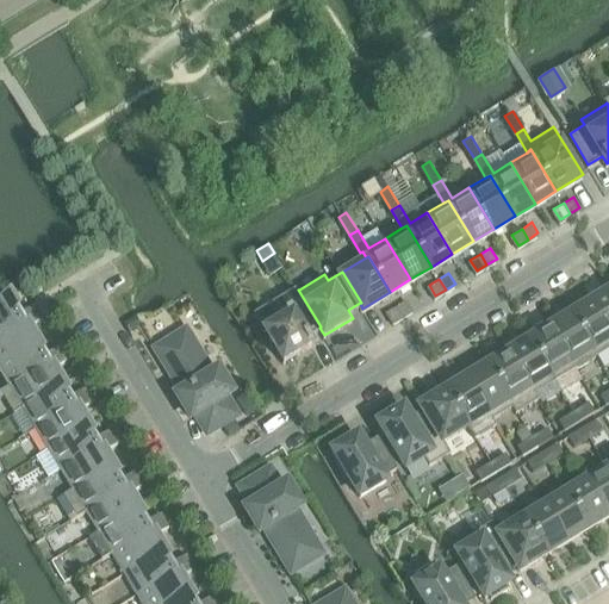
[(319,328),(321,327),(298,290),(299,290),(296,285),(254,311),(268,334),(268,332),(284,360),(312,342),(308,335),(319,328)]
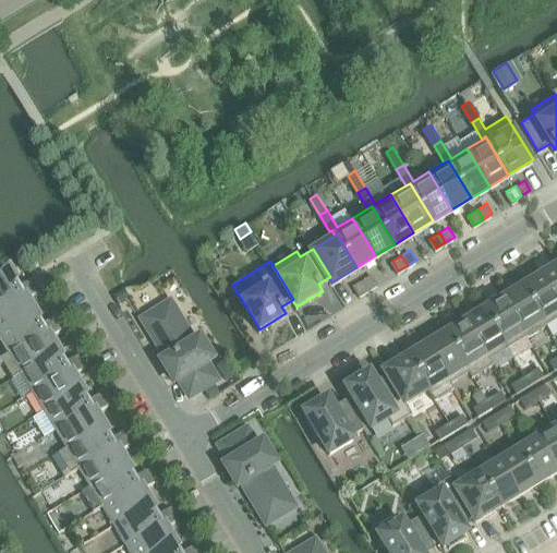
[(556,264),(543,273),(556,297),(556,264)]
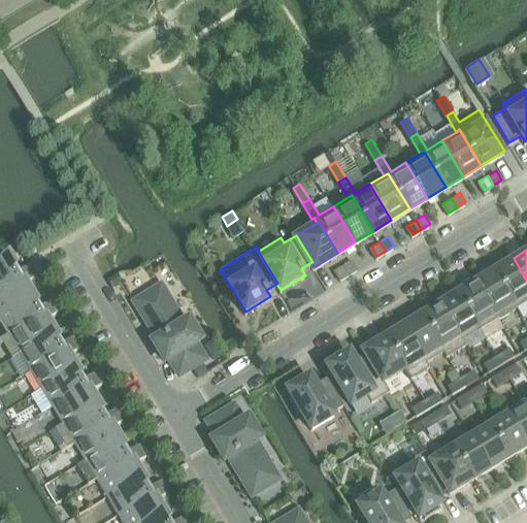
[(0,288),(34,267),(30,262),(15,270),(8,257),(0,261),(0,288)]
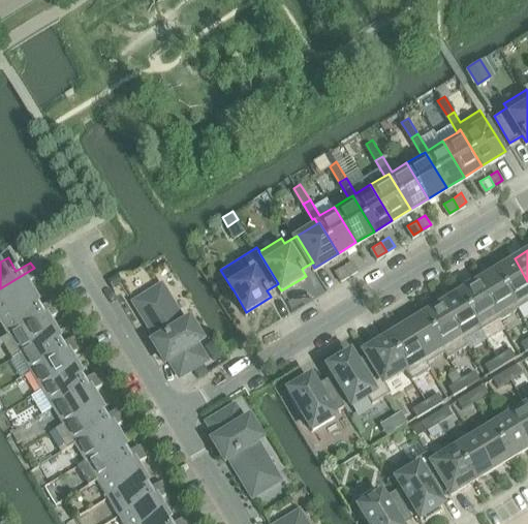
[(350,273),(359,268),(352,258),(344,264),(350,273)]
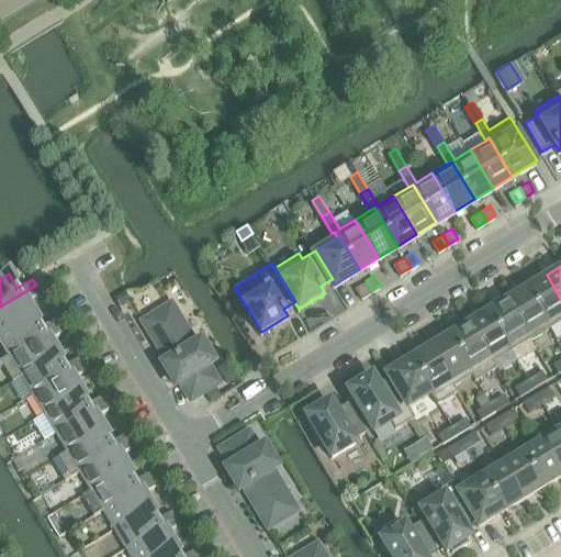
[(560,299),(547,275),(527,287),(550,325),(560,319),(560,299)]
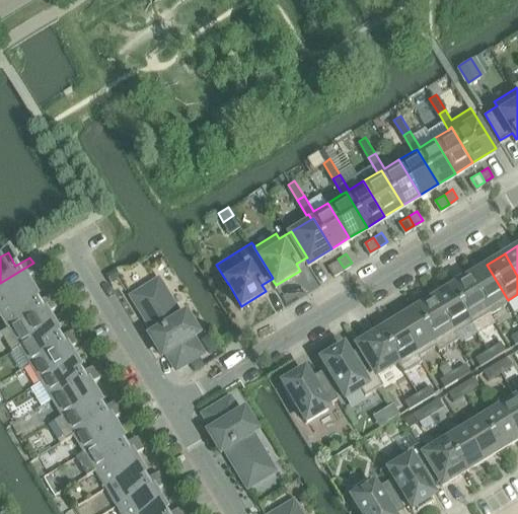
[(344,268),(338,259),(329,264),(335,273),(344,268)]
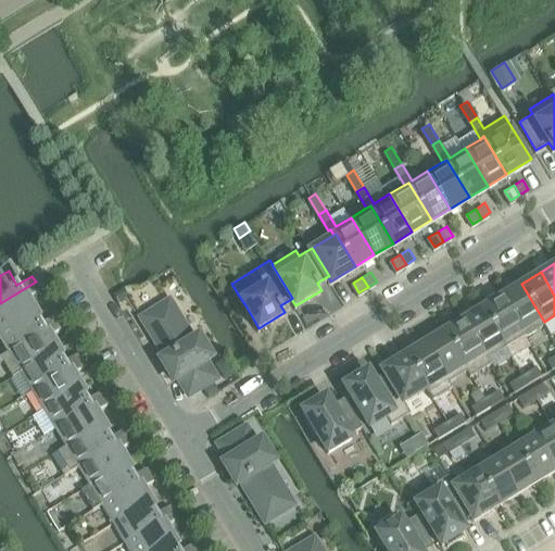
[(0,303),(0,329),(33,310),(24,297),(39,288),(36,282),(0,303)]
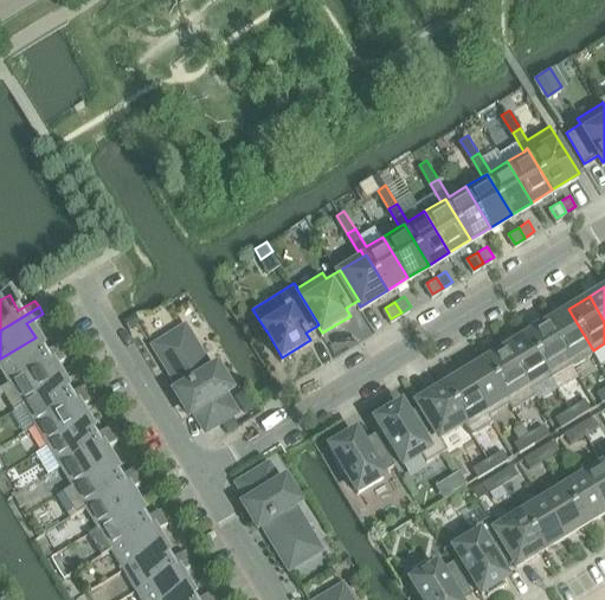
[(568,309),(548,321),(573,362),(593,350),(568,309)]
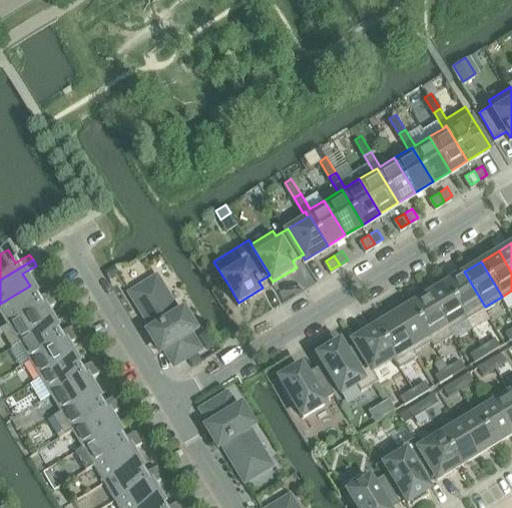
[(116,263),(107,268),(111,275),(120,269),(116,263)]
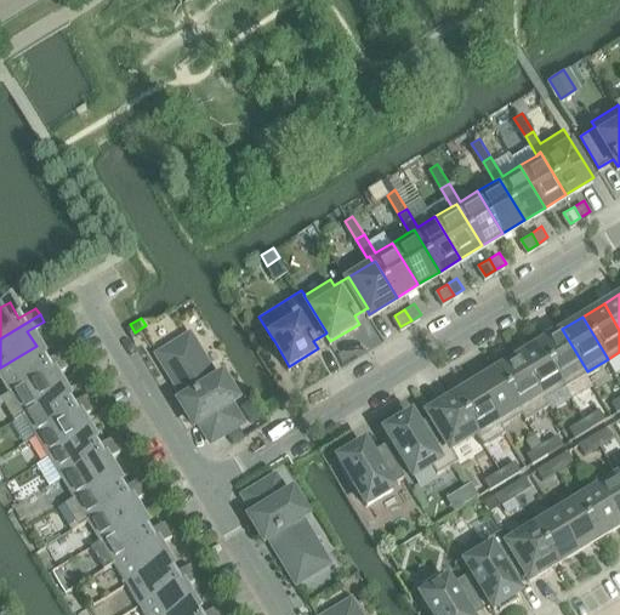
[(562,329),(540,342),(566,385),(587,371),(562,329)]
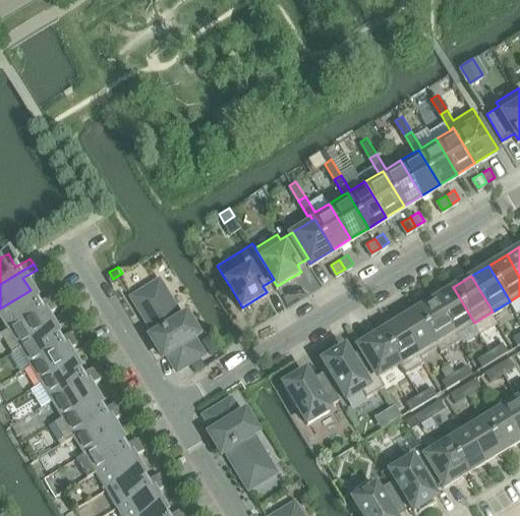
[(138,301),(136,303),(146,320),(149,319),(157,332),(152,335),(163,354),(168,351),(178,366),(189,359),(199,353),(203,351),(193,336),(198,333),(186,313),(181,317),(164,287),(166,286),(165,285),(139,300),(136,295),(135,296),(138,301)]
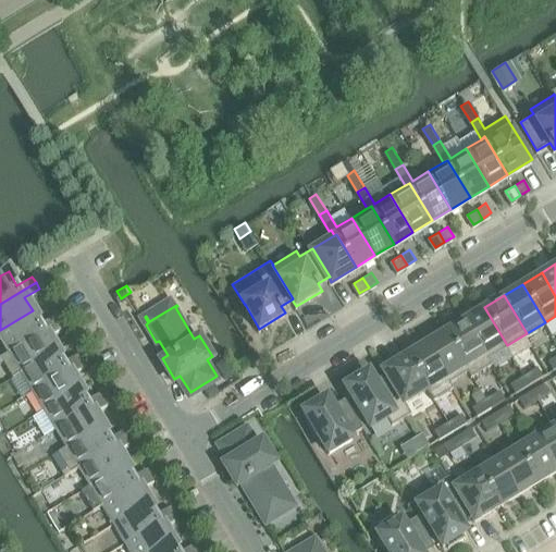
[(484,307),(466,319),(489,357),(490,356),(507,345),(484,307)]
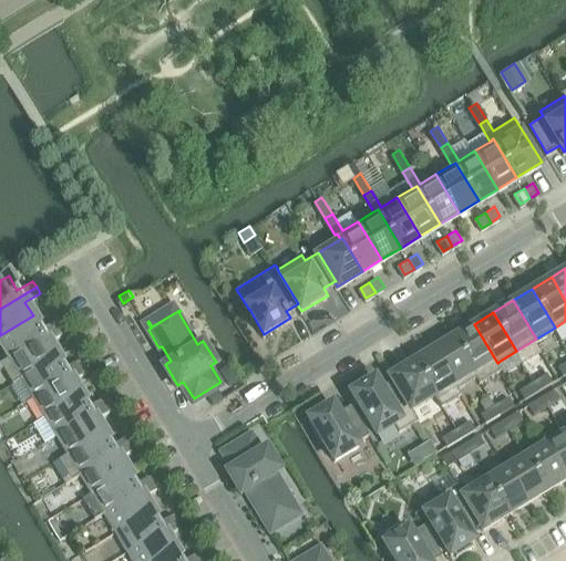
[(10,355),(60,325),(55,320),(41,329),(33,315),(0,335),(0,339),(10,355)]
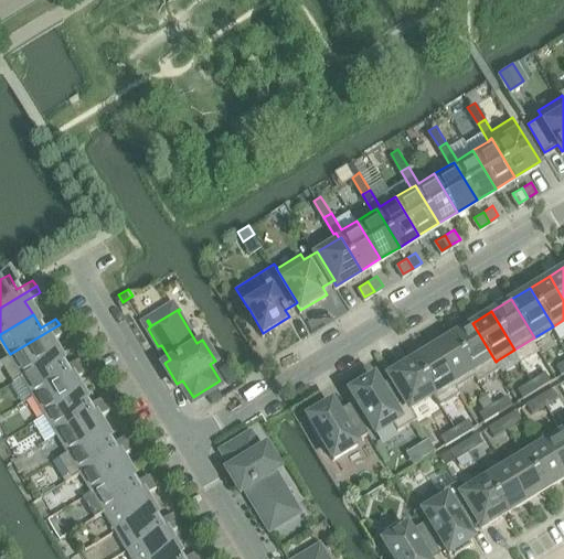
[(472,323),(453,334),(477,373),(475,374),(478,379),(500,366),(497,361),(496,362),(472,323)]
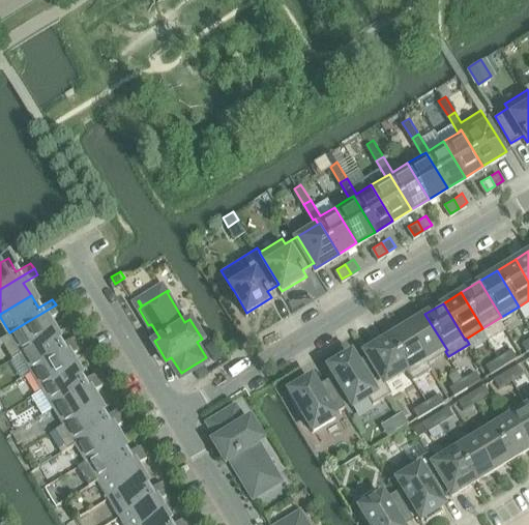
[(46,319),(59,311),(56,304),(9,332),(0,337),(0,343),(3,342),(12,357),(21,352),(21,351),(53,331),(46,319)]
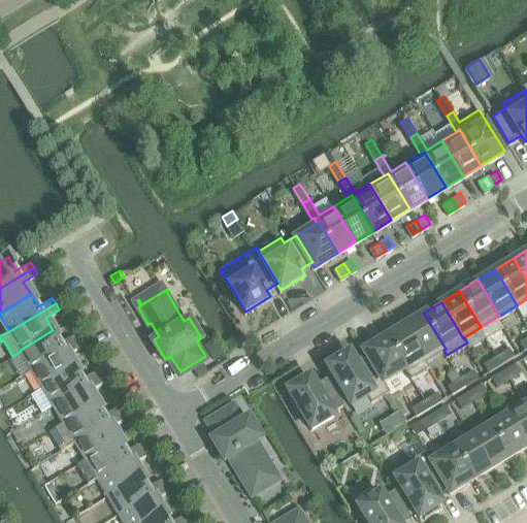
[(423,313),(405,324),(427,360),(443,350),(446,349),(423,313)]
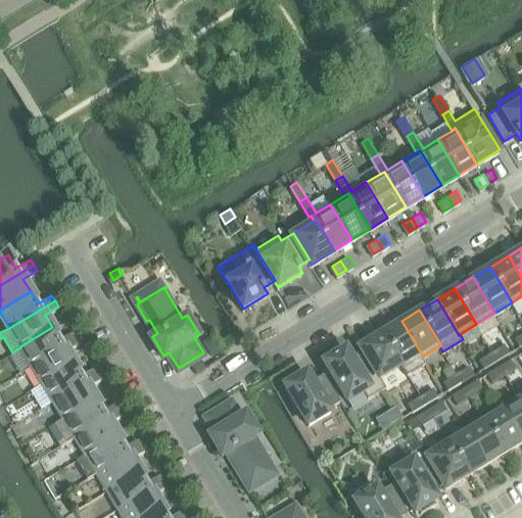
[(400,363),(404,368),(407,373),(426,362),(423,357),(401,321),(384,331),(402,362),(400,363)]
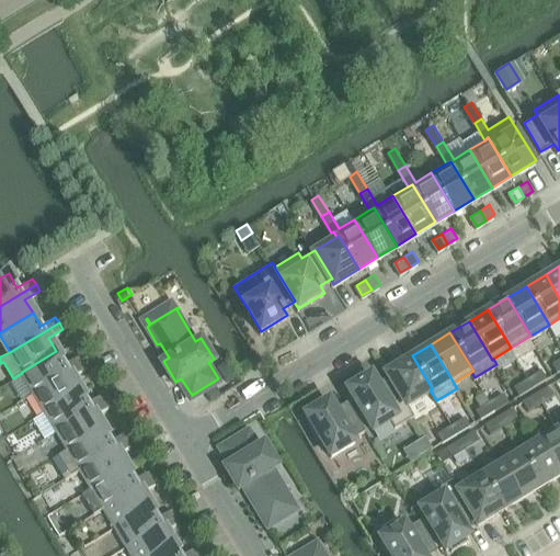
[(22,372),(22,373),(33,390),(82,361),(79,354),(64,364),(56,351),(22,372)]
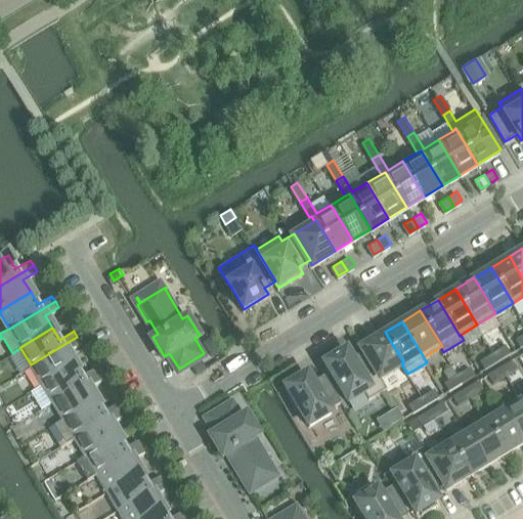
[(401,363),(403,362),(385,332),(361,346),(366,354),(367,353),(381,376),(401,363)]
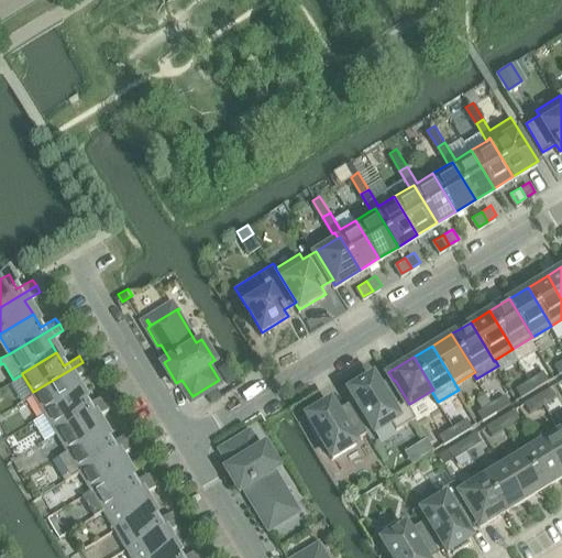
[(238,373),(232,365),(230,360),(220,367),(228,379),(238,373)]
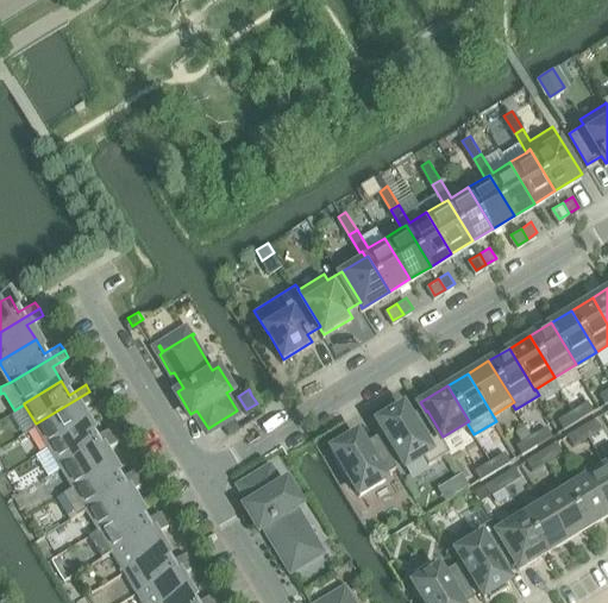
[(36,424),(49,445),(86,422),(77,408),(93,399),(89,391),(36,424)]
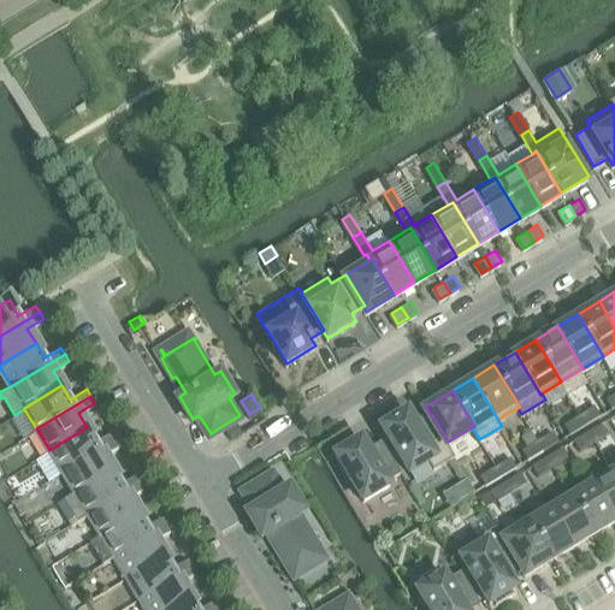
[(580,413),(586,422),(601,413),(595,403),(580,413)]
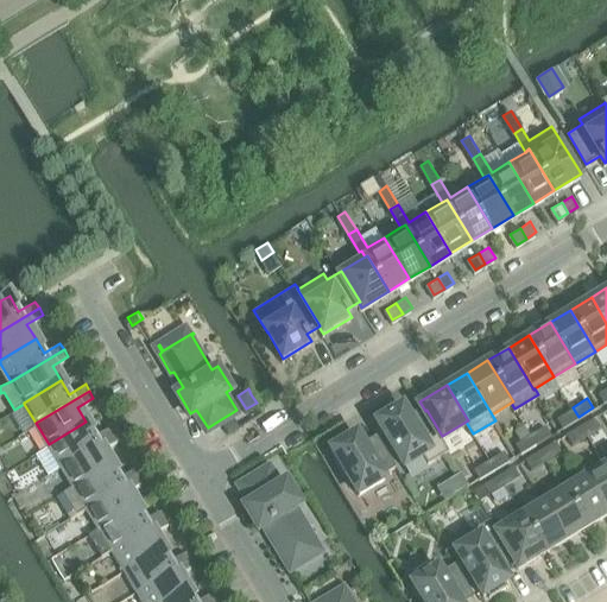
[(442,436),(427,410),(425,411),(412,419),(400,400),(375,416),(405,464),(423,454),(429,461),(450,449),(442,436)]
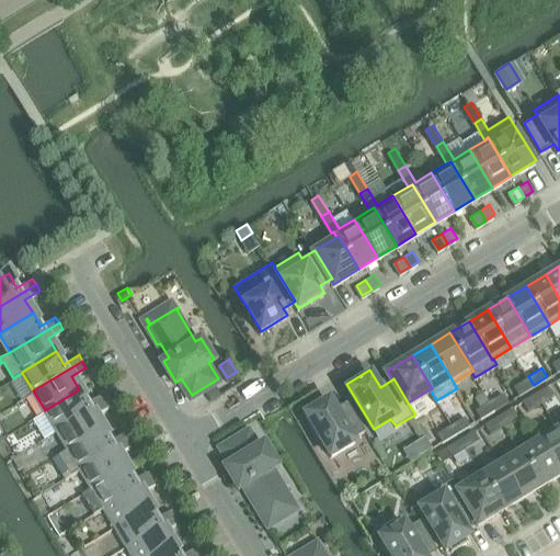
[(534,385),(528,376),(514,384),(520,394),(534,385)]
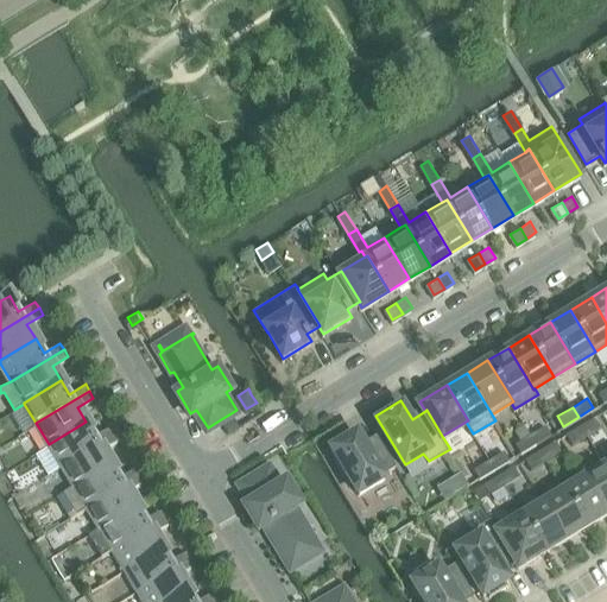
[(240,424),(233,412),(221,419),(228,431),(240,424)]
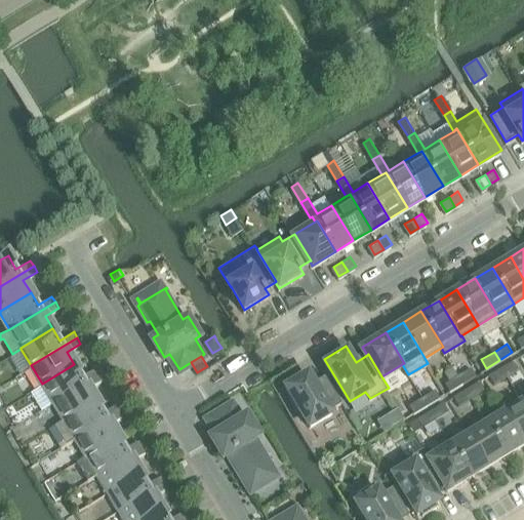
[(502,365),(508,373),(521,365),(516,357),(502,365)]
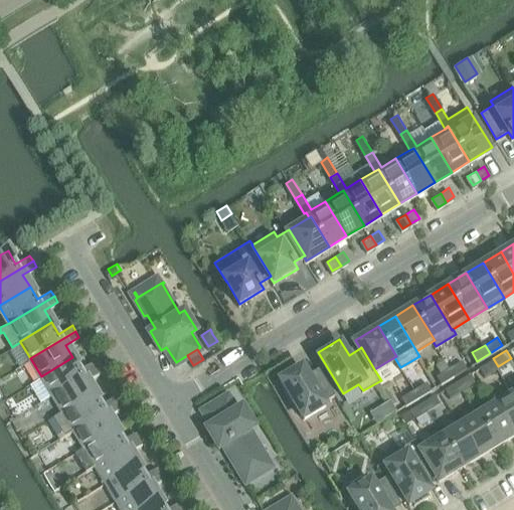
[(41,376),(51,393),(97,366),(94,360),(79,369),(72,357),(41,376)]
